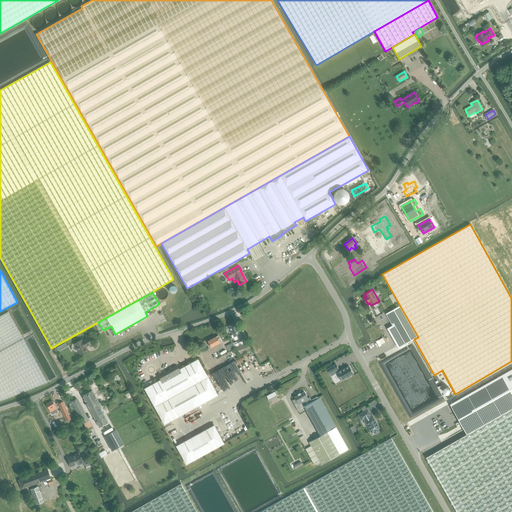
[(400,306),(386,314),(393,326),(388,328),(399,348),(406,344),(414,339),(418,337),(400,306)]
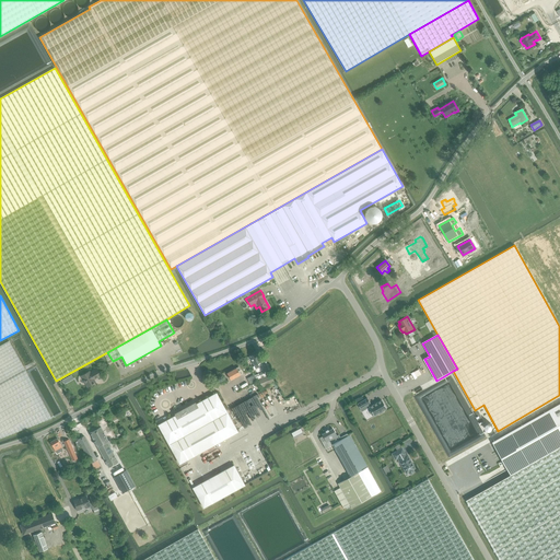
[(0,439),(51,419),(25,371),(9,341),(0,346),(0,439)]
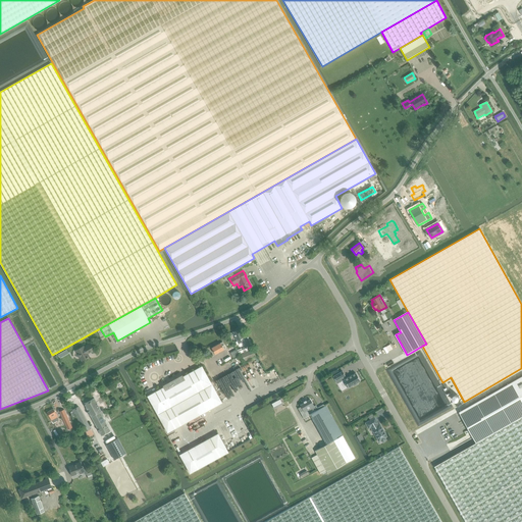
[(232,331),(228,333),(229,336),(235,334),(237,341),(237,340),(239,344),(242,343),(240,338),(241,338),(244,337),(242,332),(240,328),(239,329),(238,328),(237,329),(237,330),(236,330),(235,330),(232,331)]
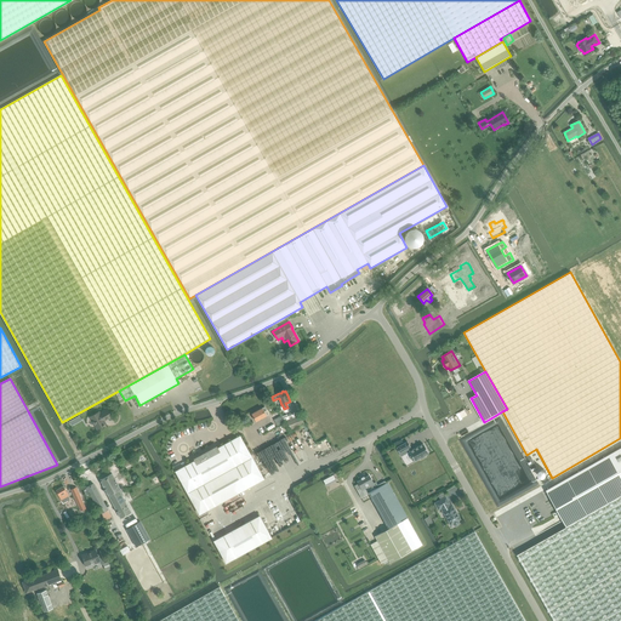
[(265,411),(267,410),(265,406),(251,414),(256,421),(266,416),(265,411)]
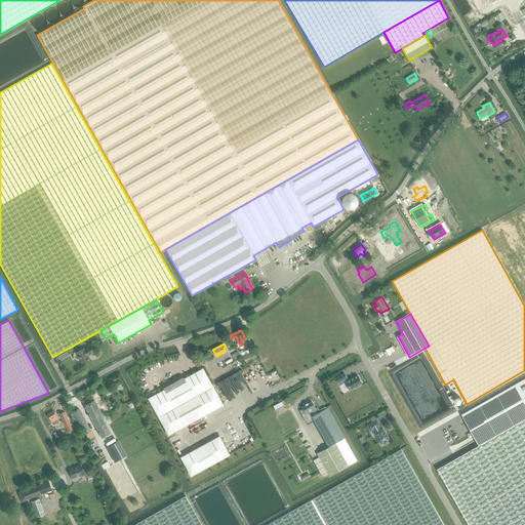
[(84,349),(77,353),(82,363),(84,362),(85,362),(87,361),(87,360),(89,359),(88,356),(94,352),(90,347),(84,350),(84,349)]
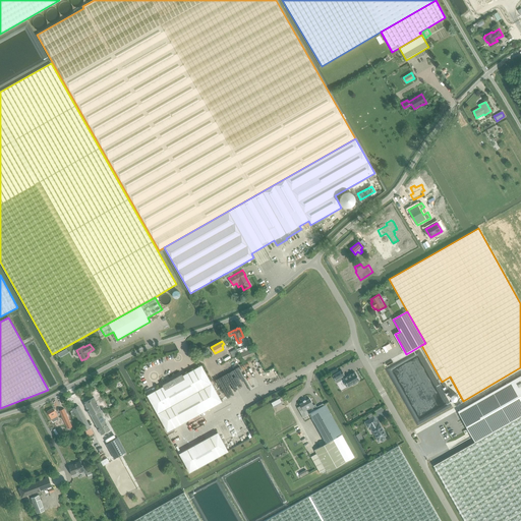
[(240,353),(241,354),(243,360),(255,355),(251,348),(240,353)]
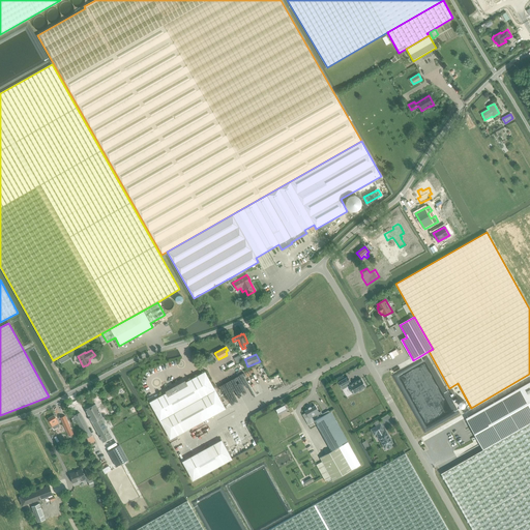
[(237,363),(242,360),(239,355),(234,358),(237,363)]
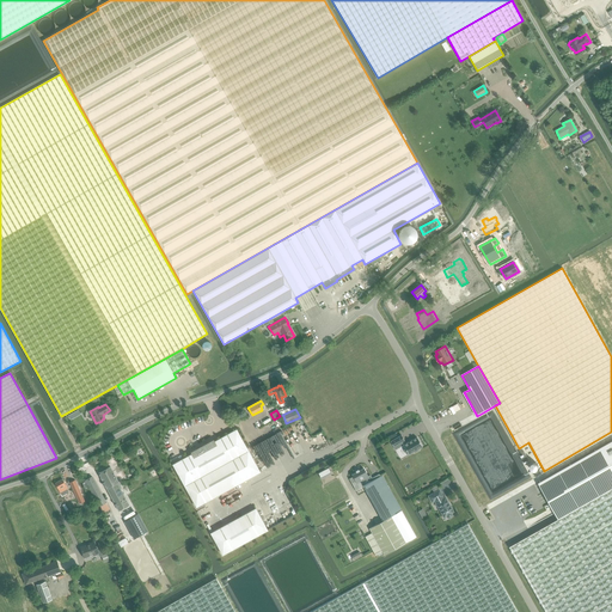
[(213,440),(190,452),(191,454),(173,464),(196,507),(259,472),(237,429),(214,441),(213,440)]
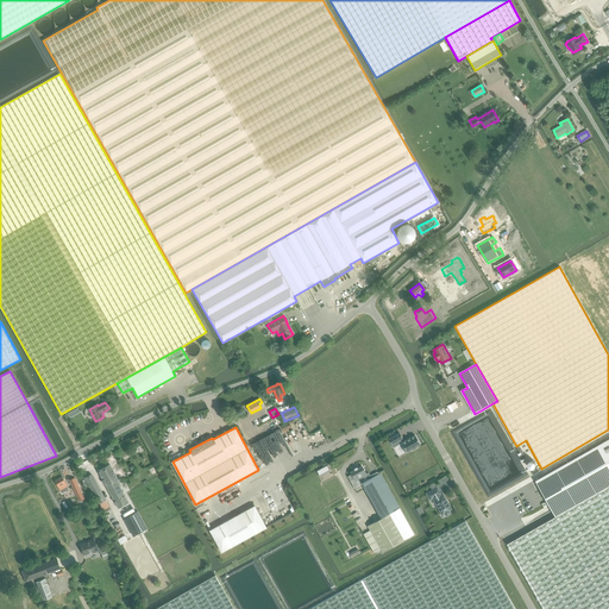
[(402,438),(400,433),(389,439),(391,444),(396,441),(399,445),(401,444),(403,447),(402,447),(405,452),(406,451),(407,452),(412,450),(413,451),(416,449),(416,447),(420,445),(415,435),(403,441),(402,438)]
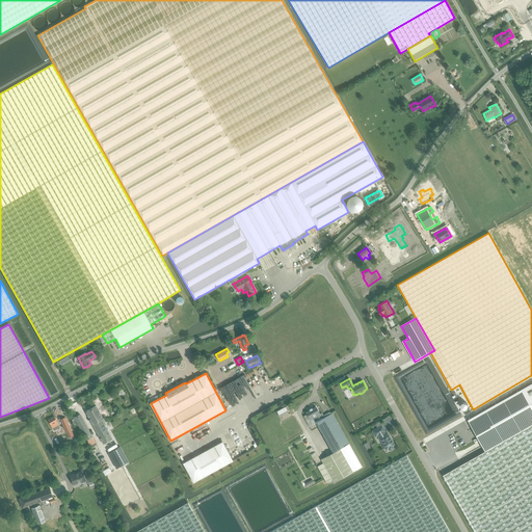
[(531,383),(468,420),(485,451),(531,425),(531,383)]
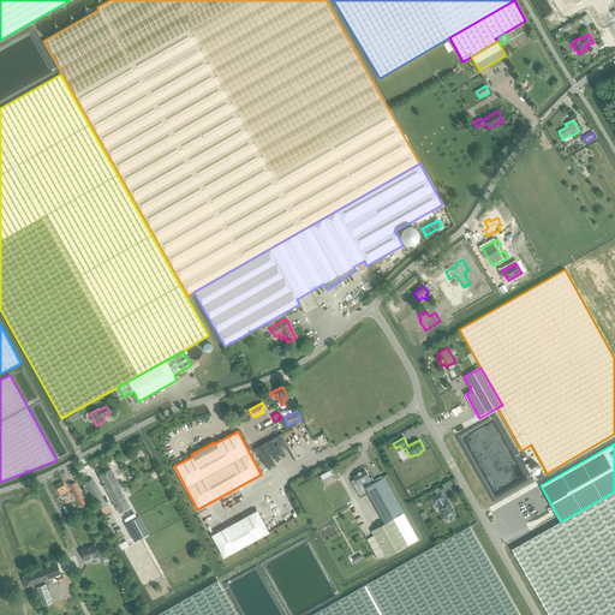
[(526,453),(521,457),(527,467),(533,465),(526,453)]
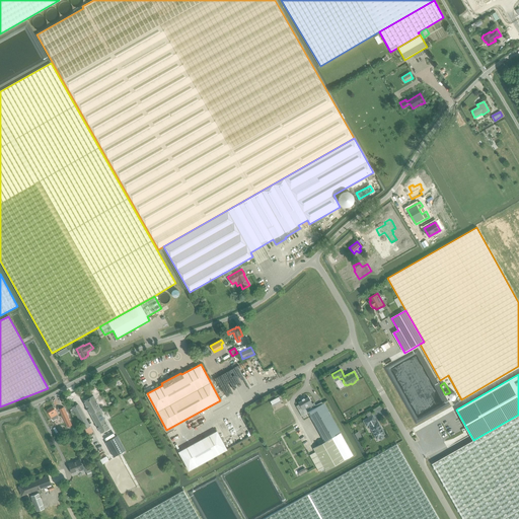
[(100,433),(108,428),(100,413),(101,412),(92,395),(83,401),(87,409),(86,411),(87,413),(89,413),(100,433)]
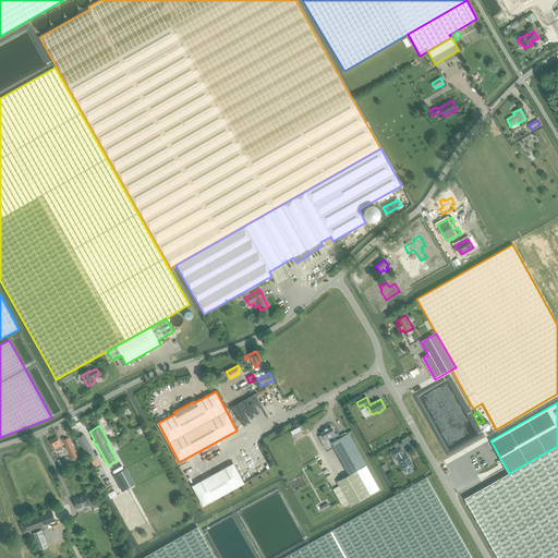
[(318,436),(320,440),(322,443),(324,447),(325,447),(331,444),(334,448),(349,475),(337,482),(339,486),(332,489),(342,507),(349,504),(350,506),(371,495),(379,489),(349,433),(347,434),(346,433),(341,435),(340,435),(339,436),(338,435),(338,434),(336,435),(331,427),(329,428),(327,429),(325,431),(320,433),(322,435),(318,436)]
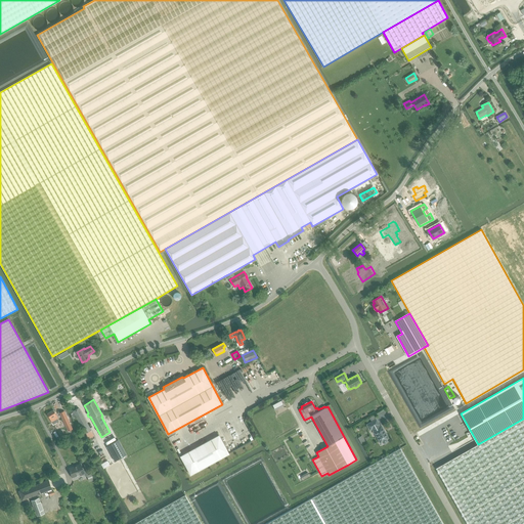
[(88,439),(93,436),(78,408),(73,411),(74,412),(76,417),(88,439)]
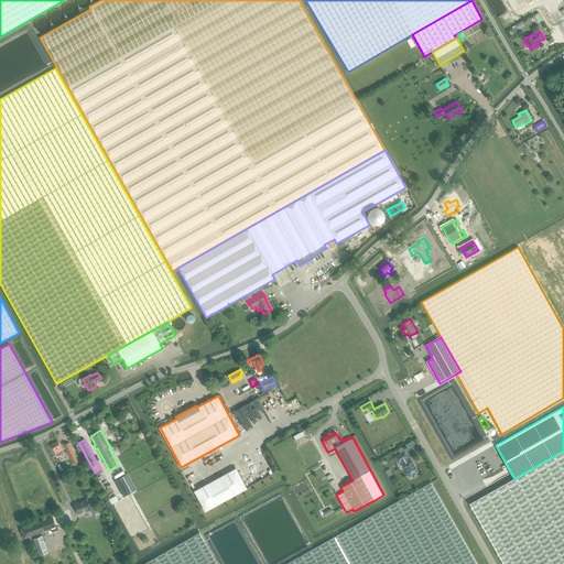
[(63,454),(62,451),(63,451),(57,442),(51,445),(55,454),(56,454),(57,457),(63,454)]
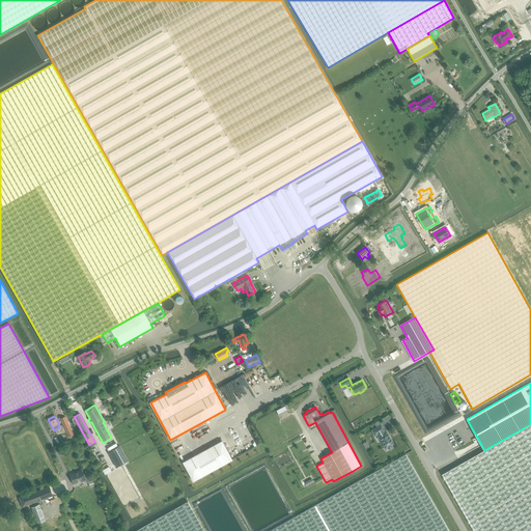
[(61,419),(68,437),(74,435),(65,417),(61,419)]
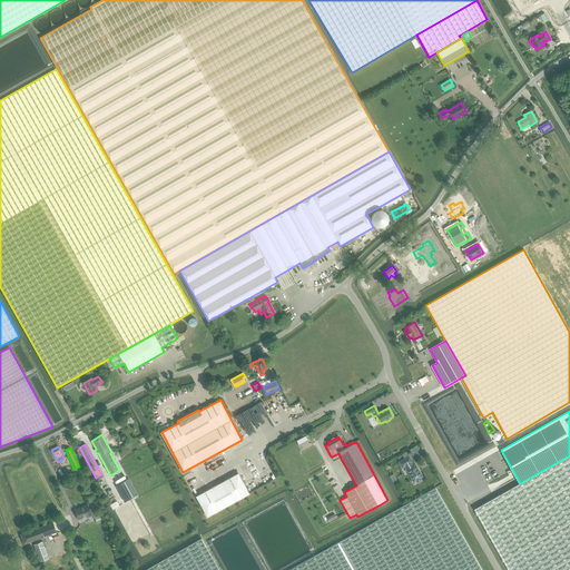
[(569,569),(569,455),(520,483),(475,509),(509,569),(569,569)]
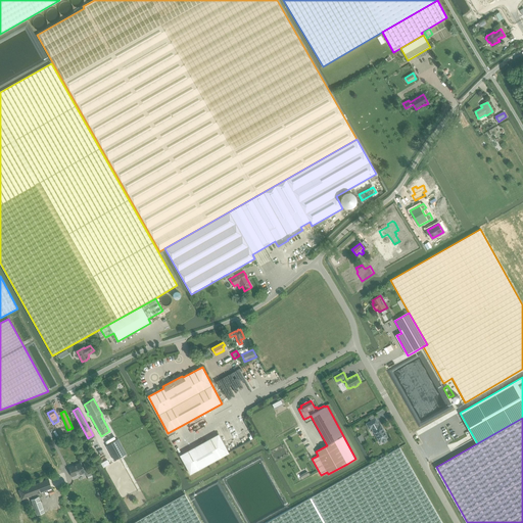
[(375,419),(366,424),(369,430),(371,428),(379,442),(380,441),(381,442),(382,442),(383,443),(384,443),(385,442),(386,441),(386,440),(386,439),(385,438),(387,437),(384,432),(383,430),(380,425),(378,426),(377,424),(378,424),(375,419)]
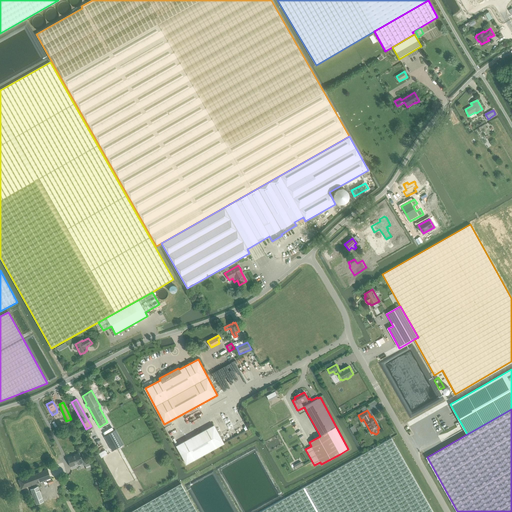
[(214,425),(200,433),(176,446),(186,464),(224,443),(214,425)]
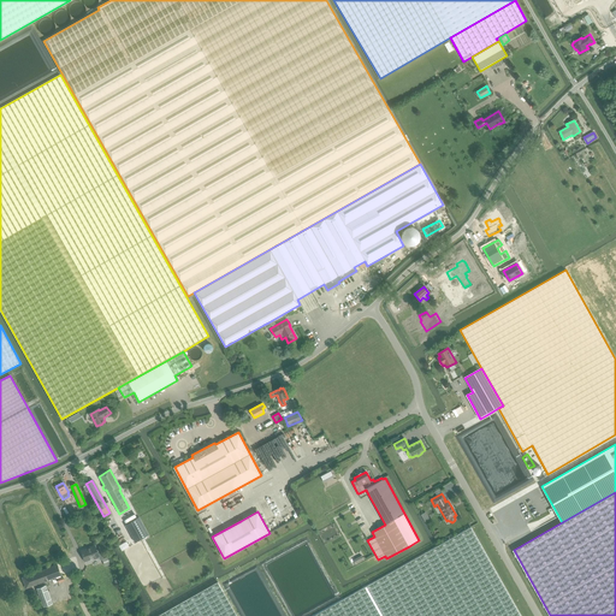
[(137,519),(125,525),(135,543),(140,540),(146,537),(137,520),(137,519)]
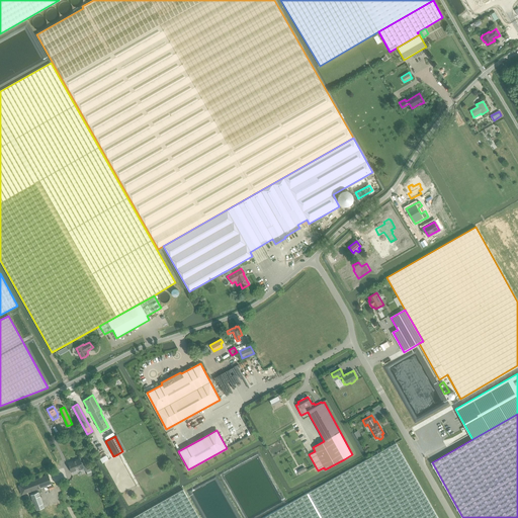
[(437,517),(396,443),(263,517),(437,517)]
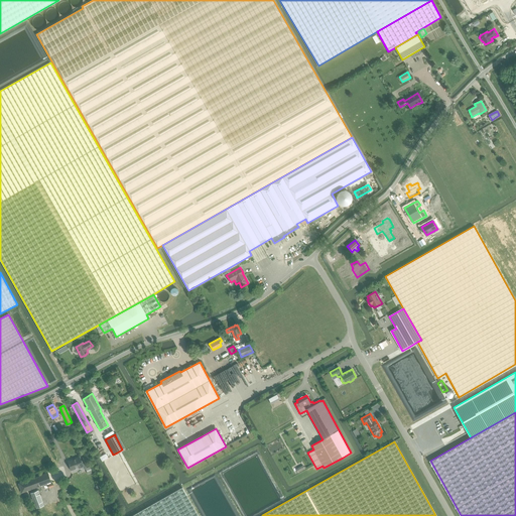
[(80,457),(68,462),(71,470),(72,471),(79,468),(80,469),(83,468),(84,470),(86,469),(87,469),(87,468),(84,460),(81,461),(80,457)]
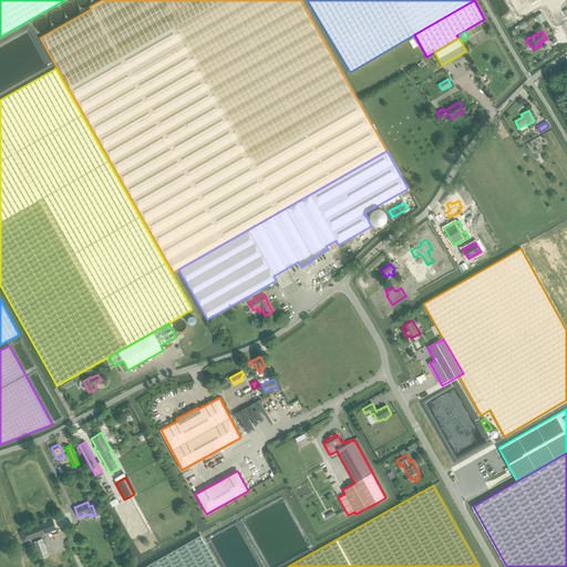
[(55,529),(52,519),(20,532),(23,542),(51,532),(52,533),(54,536),(59,535),(58,531),(57,531),(55,532),(55,529)]
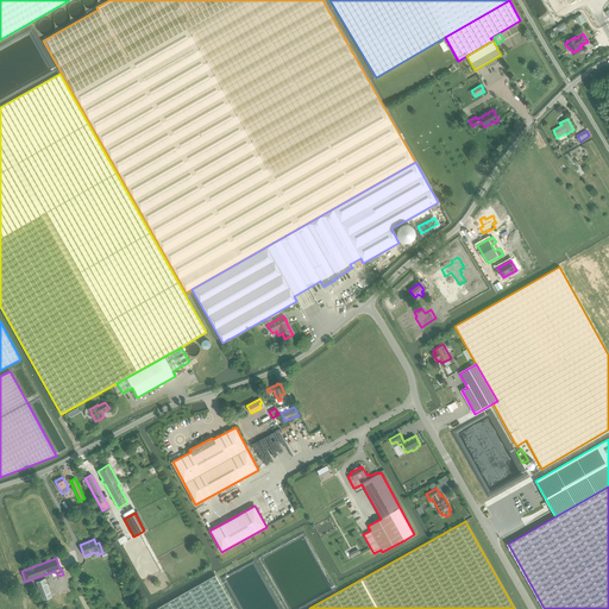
[(233,608),(215,575),(154,608),(233,608)]
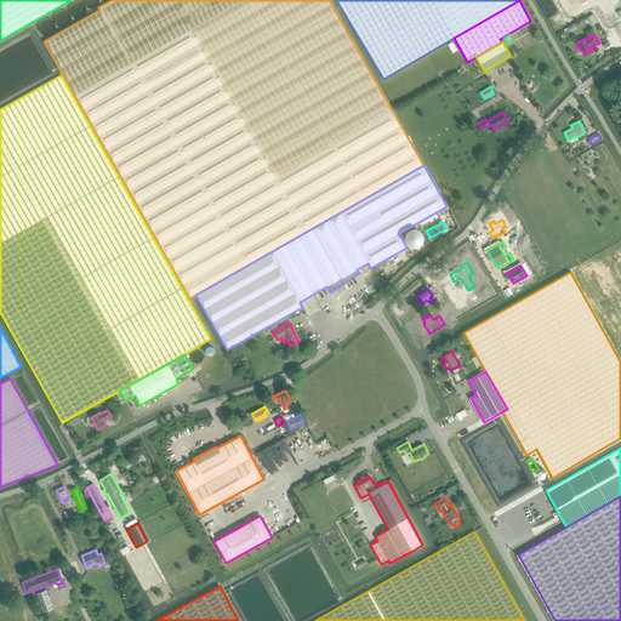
[(44,611),(52,608),(46,591),(36,593),(44,611)]
